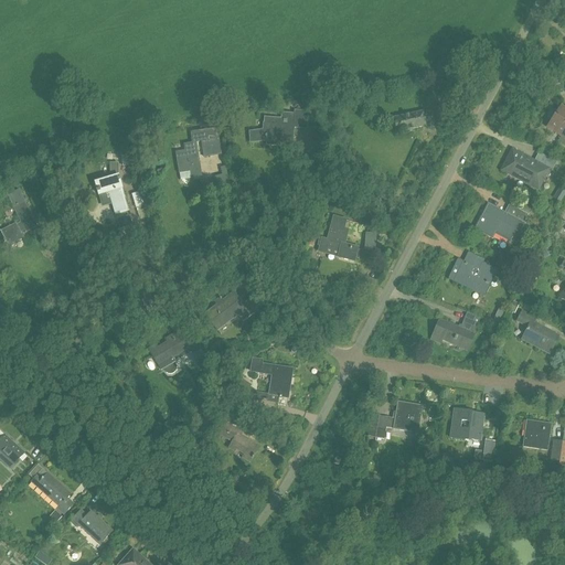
[(548,119),(551,121),(547,126),(562,136),(558,141),(564,145),(564,109),(561,107),(557,112),(554,110),(552,110),(548,112),(547,114),(547,117),(548,119)]
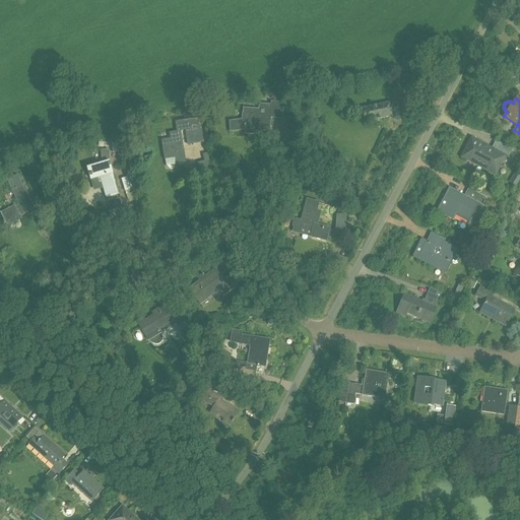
[(245,134),(268,136),(270,118),(281,119),(282,104),(271,103),(271,105),(259,104),(258,110),(243,108),(242,114),(242,120),(230,122),(230,131),(245,130),(245,134)]
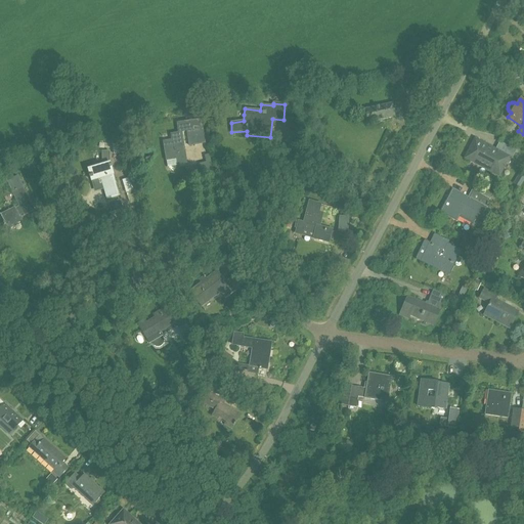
[(364,110),(367,123),(394,117),(394,116),(396,115),(403,119),(410,105),(394,104),(392,104),(392,103),(364,110)]
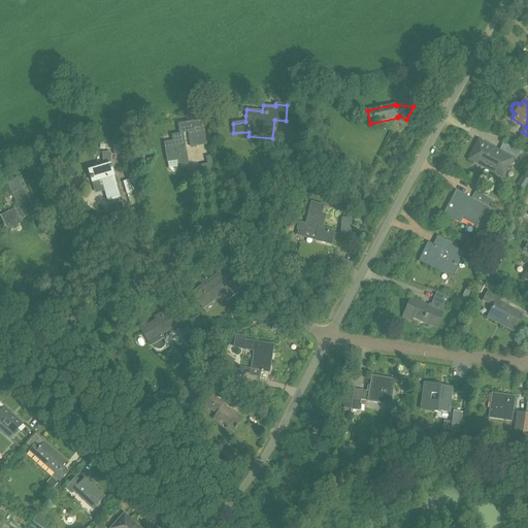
[(291,135),(303,136),(304,121),(301,120),(292,120),(291,135)]
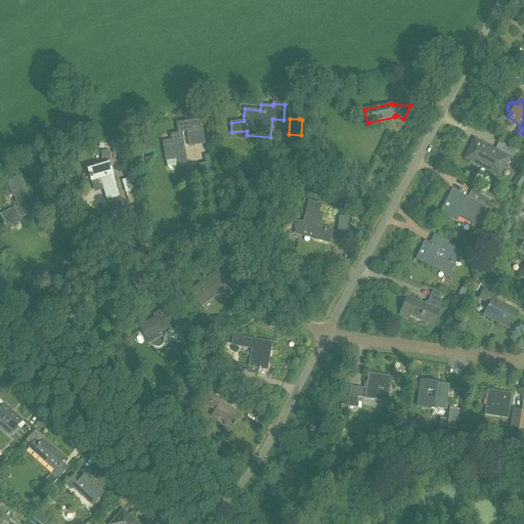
[(176,159),(177,165),(186,164),(181,132),(189,131),(191,145),(206,143),(203,129),(201,129),(199,120),(177,123),(178,133),(171,134),(172,140),(163,142),(166,161),(176,159)]
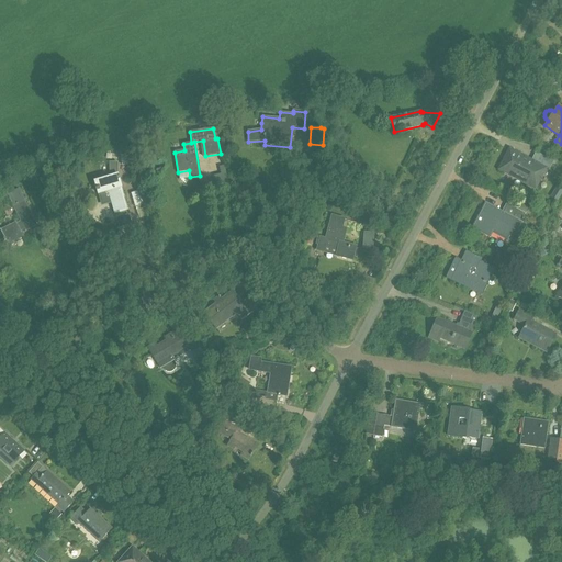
[(497,170),(535,190),(546,169),(549,170),(553,161),(543,157),(538,154),(535,153),(531,160),(509,148),(497,170)]
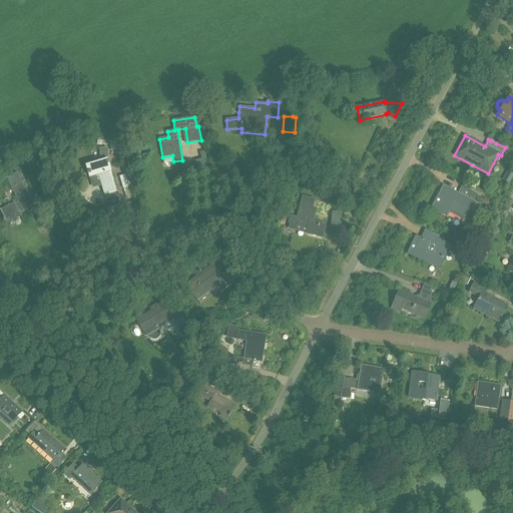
[(109,142),(110,151),(118,150),(117,141),(109,142)]
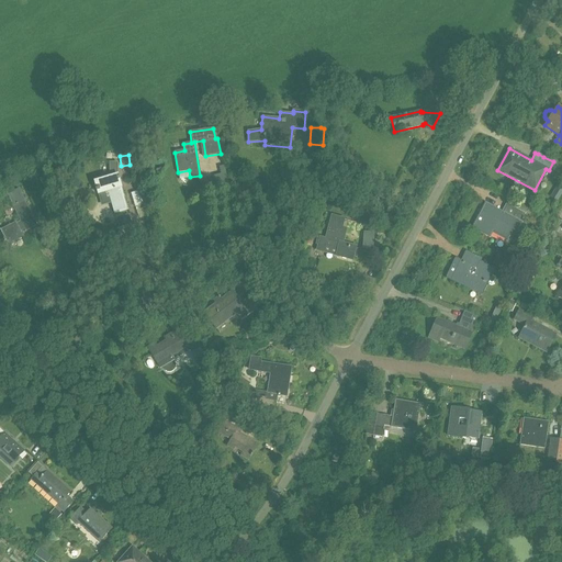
[(101,206),(112,203),(115,213),(127,210),(120,188),(121,188),(117,176),(116,176),(116,164),(110,164),(110,178),(94,183),(101,206)]
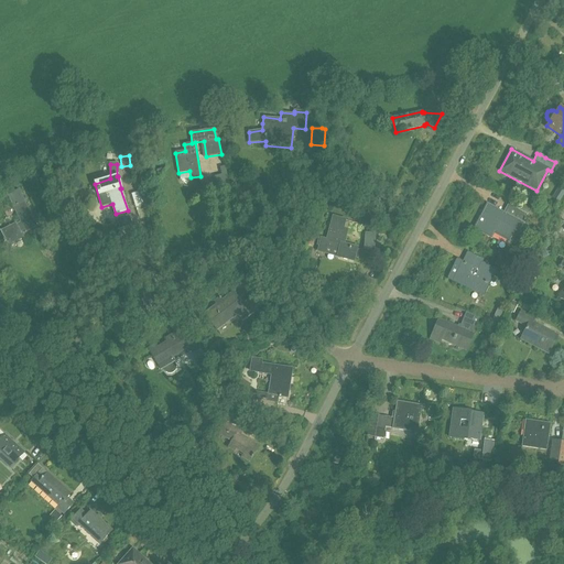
[(0,231),(8,246),(23,238),(21,232),(36,225),(24,202),(25,202),(19,190),(7,196),(20,223),(17,224),(15,223),(0,231)]
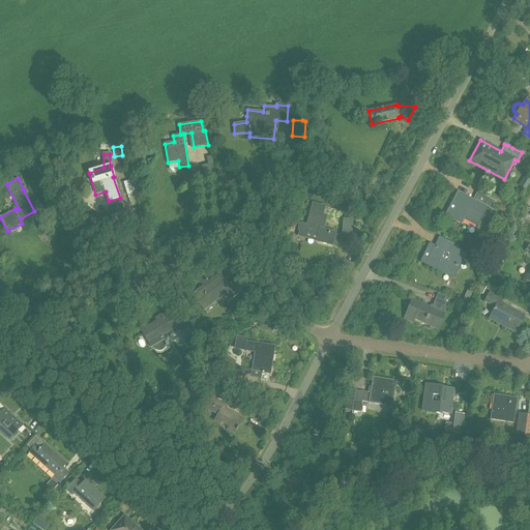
[(37,181),(48,201),(54,198),(45,178),(37,181)]
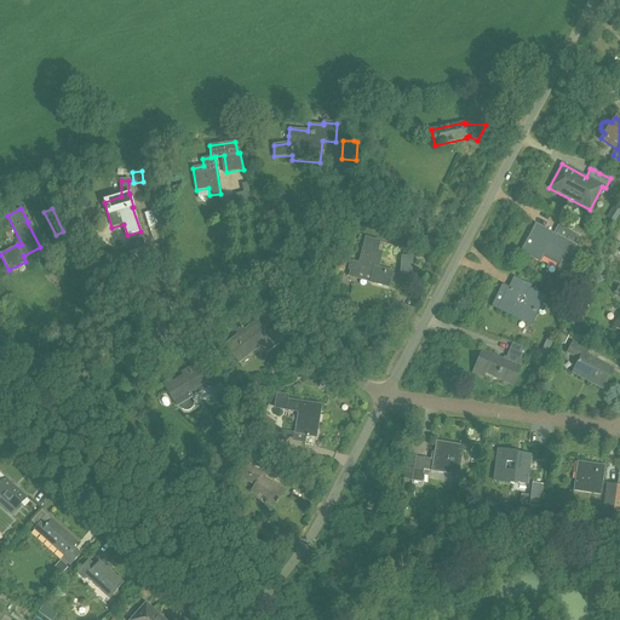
[(144,213),(149,229),(158,225),(154,211),(144,213)]
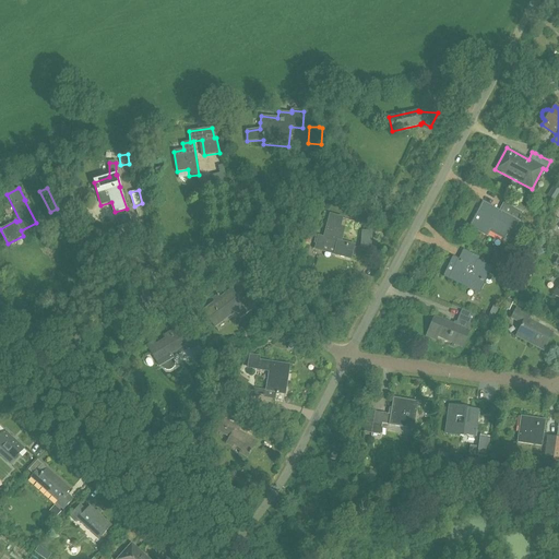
[(489,232),(503,239),(510,228),(514,230),(519,221),(521,215),(523,216),(526,211),(524,210),(525,207),(512,200),(509,205),(503,202),(498,211),(482,202),(470,227),(487,236),(489,232)]
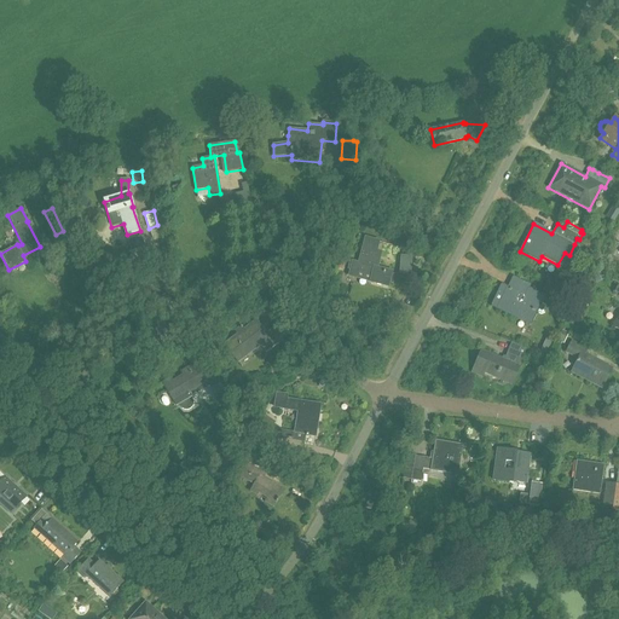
[(142,237),(128,241),(131,250),(145,247),(142,237)]
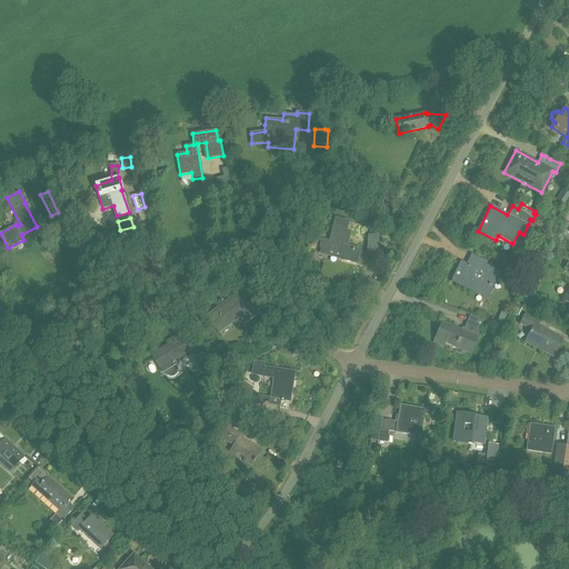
[(319,255),(357,265),(361,249),(347,246),(350,232),(346,231),(348,222),(336,219),(330,242),(321,240),(319,249),(320,249),(319,255)]
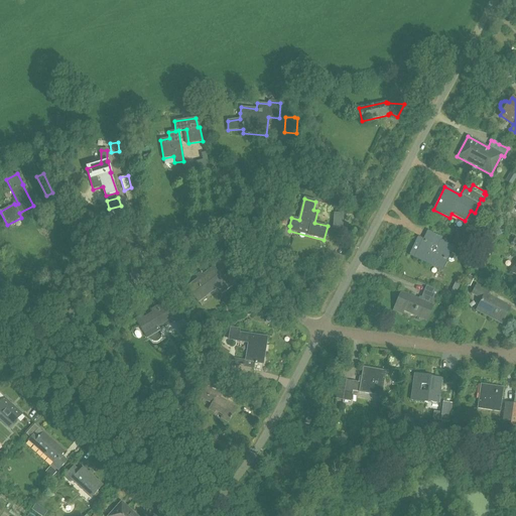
[(333,231),(342,232),(343,215),(334,214),(333,231)]
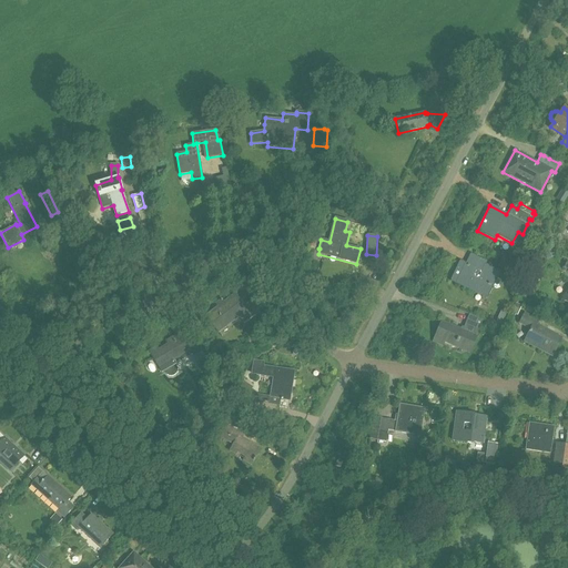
[(312,237),(307,246),(314,250),(318,240),(312,237)]
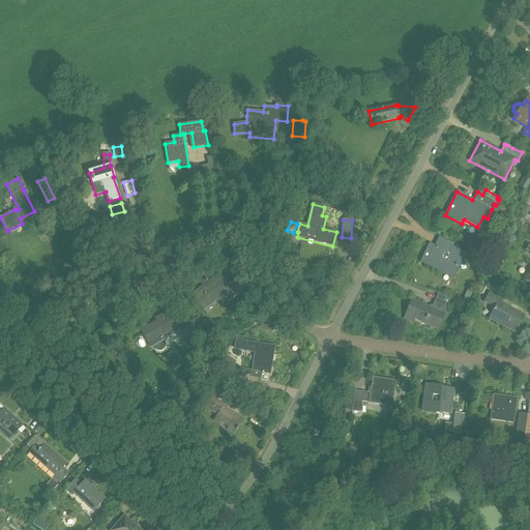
[(506,234),(509,242),(518,239),(514,231),(506,234)]
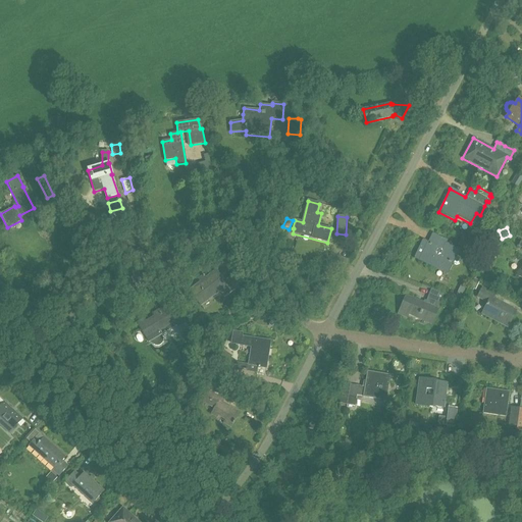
[(414,258),(448,274),(453,263),(456,265),(459,264),(461,260),(460,257),(457,256),(460,249),(447,243),(444,250),(422,239),(414,258)]
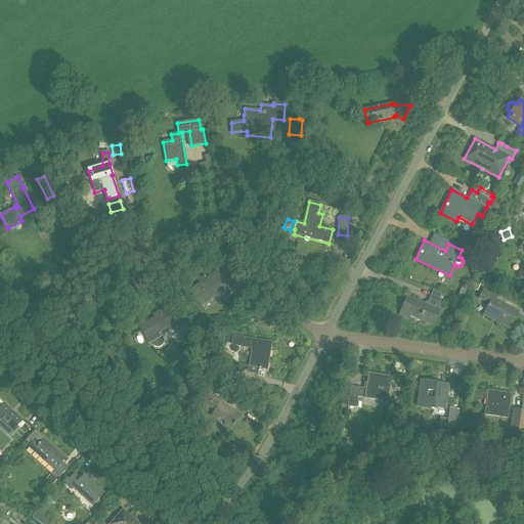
[(481,270),(486,272),(490,261),(485,259),(481,270)]
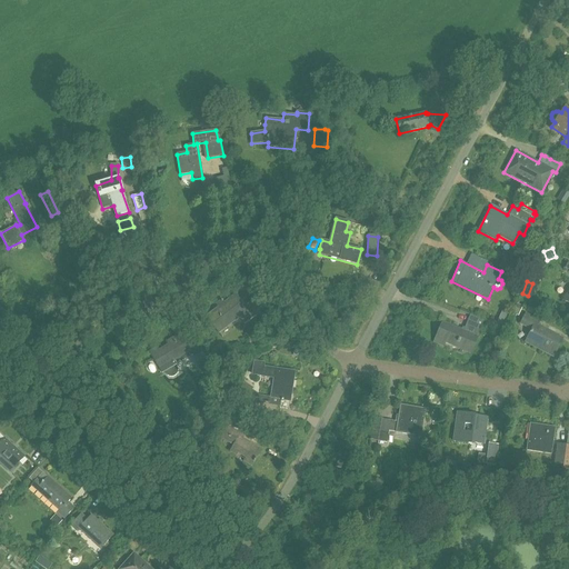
[(207,318),(218,332),(239,316),(245,323),(265,309),(259,301),(256,298),(243,307),(236,296),(225,303),(222,301),(217,306),(219,308),(207,318)]
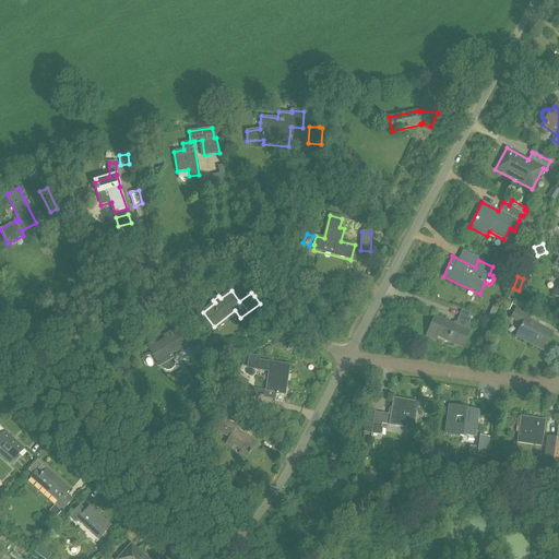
[(503,307),(509,310),(513,301),(508,298),(503,307)]
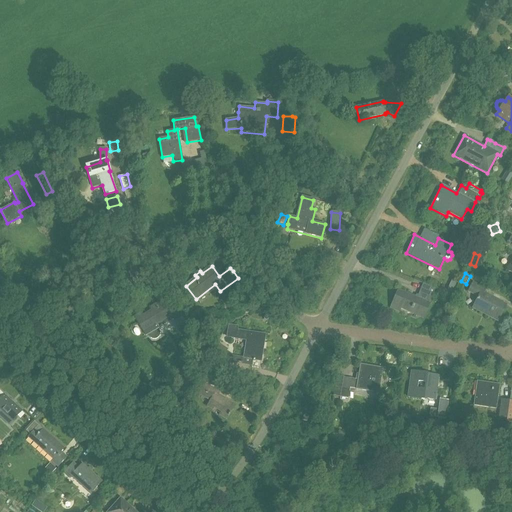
[(446,292),(452,295),(458,282),(451,280),(446,292)]
